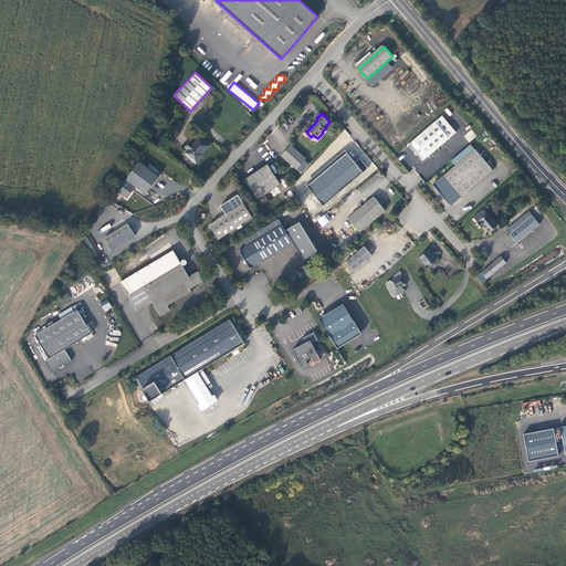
[(443,116),(411,145),(425,160),(458,132),(443,116)]
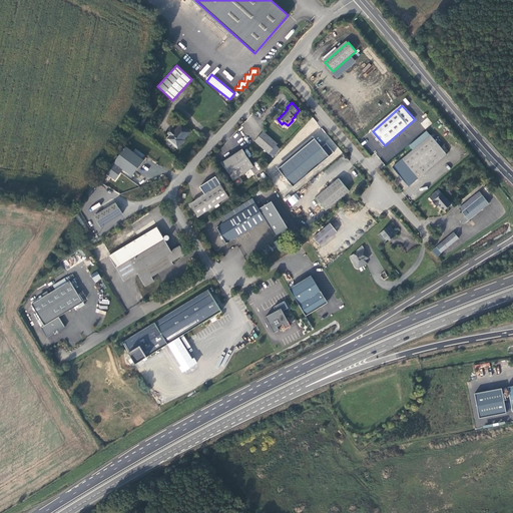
[(425,129),(432,123),(427,117),(420,123),(425,129)]
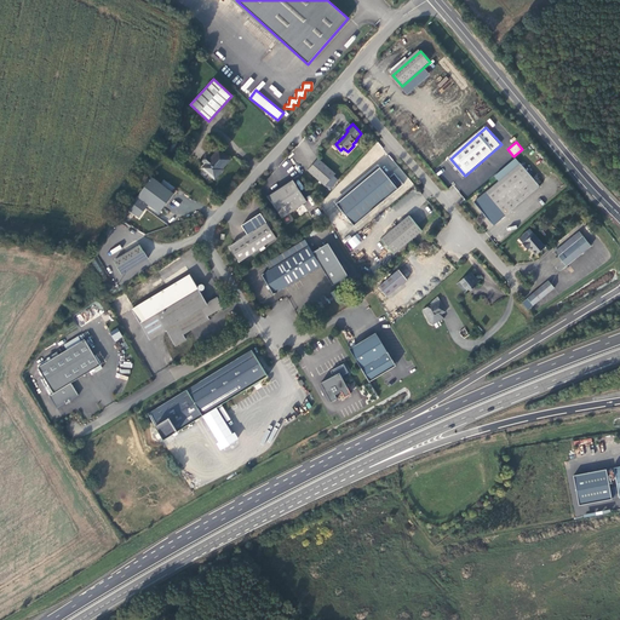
[(374,155),(377,159),(379,156),(380,158),(386,153),(377,143),(367,153),(372,158),(374,155)]
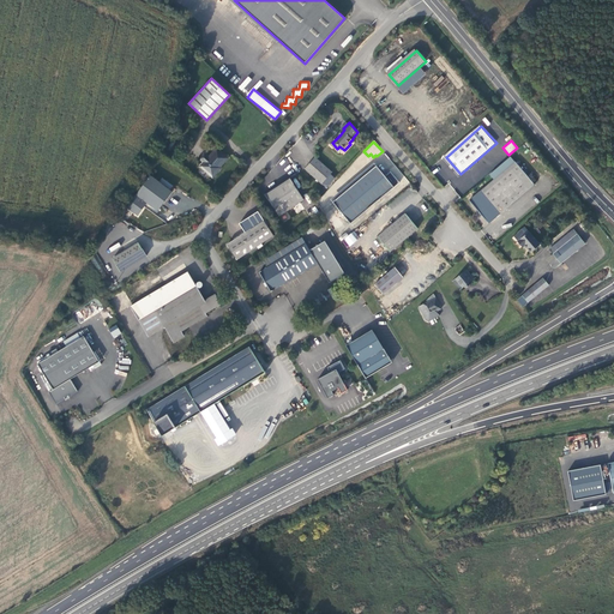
[(203,163),(200,167),(210,176),(214,176),(220,170),(220,168),(228,158),(217,149),(209,157),(210,158),(204,164),(203,163)]
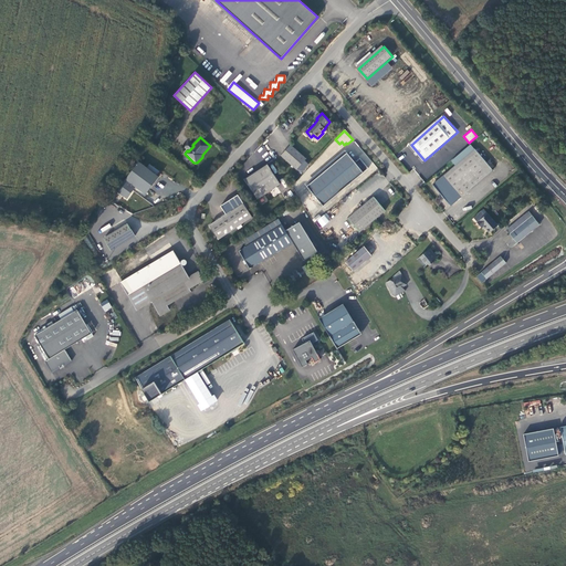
[(293,144),(283,155),(299,168),(308,158),(293,144)]
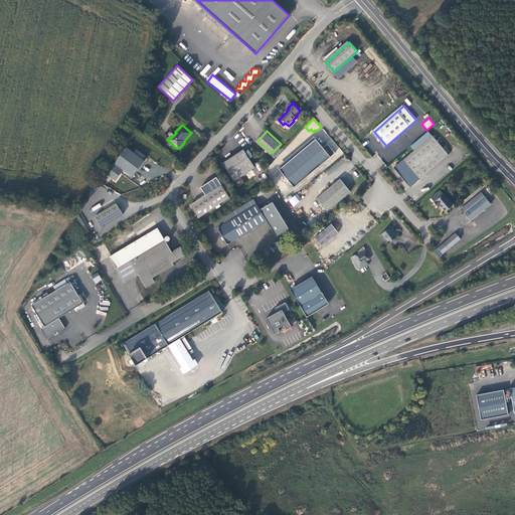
[(433,136),(395,168),(411,187),(449,155),(433,136)]
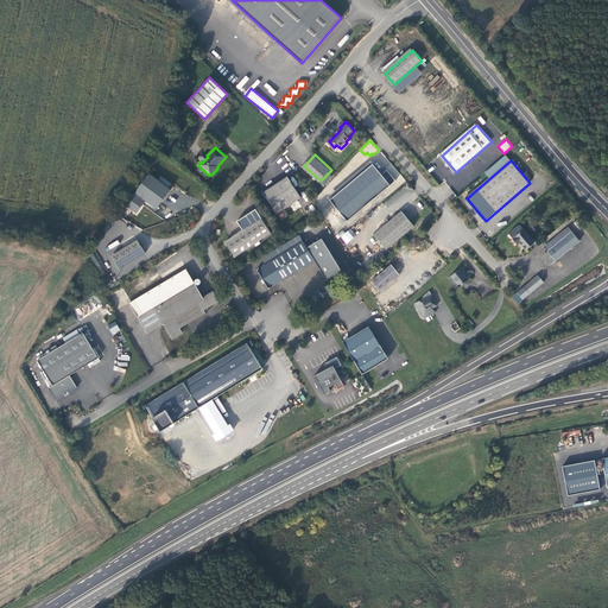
[(371,162),(328,200),(348,222),(387,188),(388,190),(398,182),(388,172),(384,177),(371,162)]
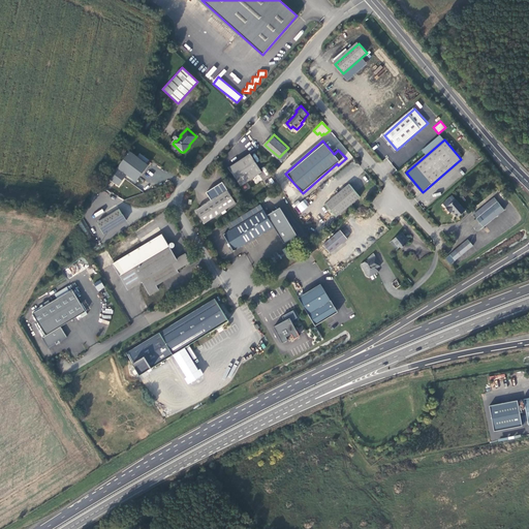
[(125,176),(135,183),(149,164),(129,151),(110,180),(119,186),(125,176)]
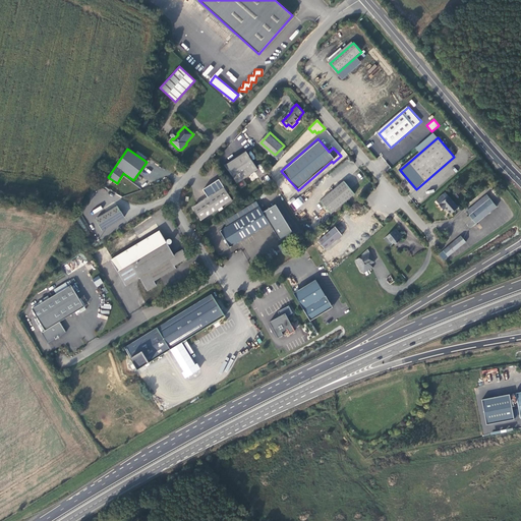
[(249,151),(227,164),(239,181),(261,168),(249,151)]
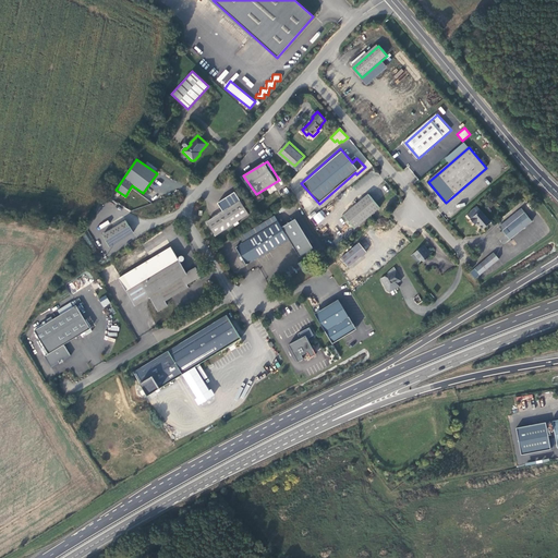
[(226,211),(209,222),(217,234),(251,213),(237,192),(220,204),(226,211)]
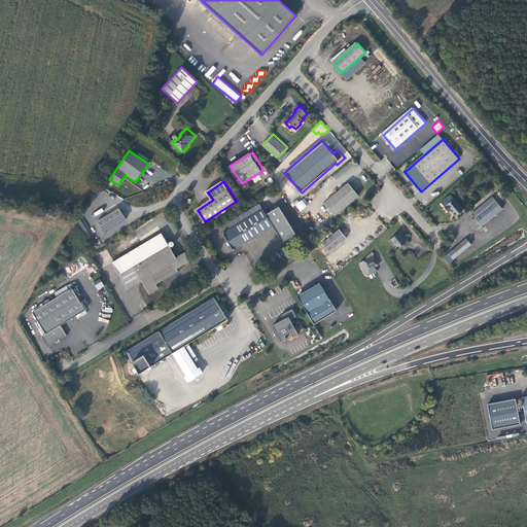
[(349,184),(325,204),(336,216),(359,196),(349,184)]
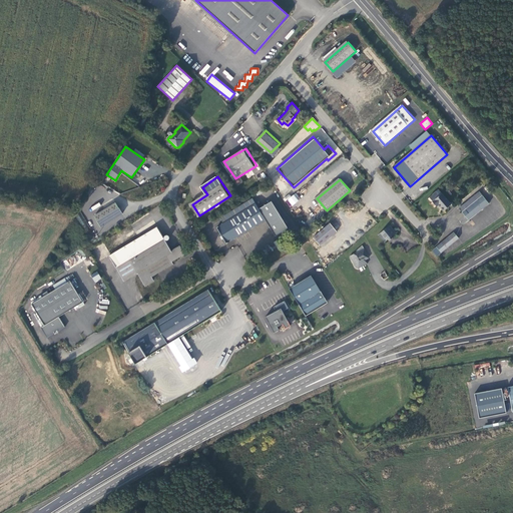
[(444,210),(452,204),(439,190),(430,197),(433,201),(434,201),(439,207),(441,206),(444,210)]
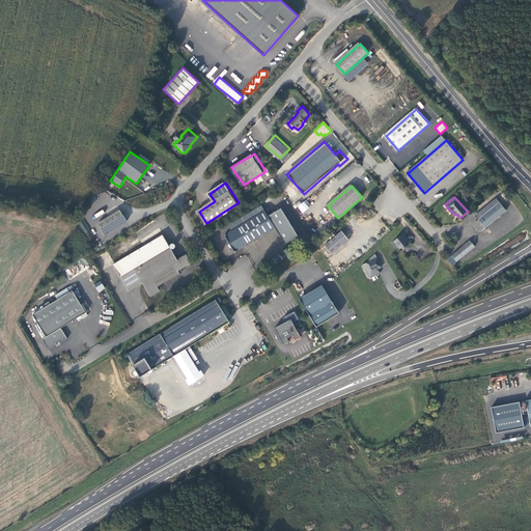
[(302,213),(311,206),(307,199),(301,203),(300,202),(296,204),(302,213)]
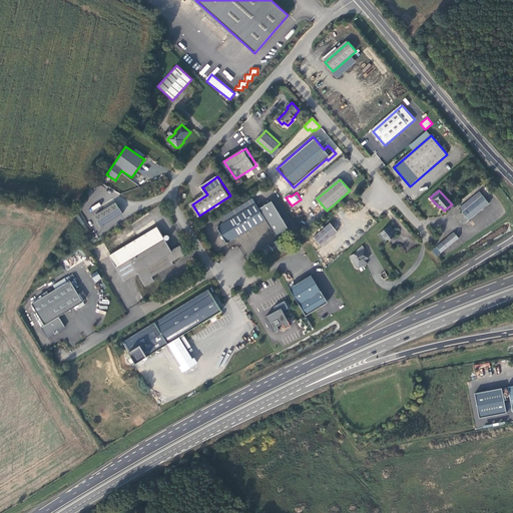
[(481,192),(461,208),(464,212),(484,196),(481,192)]
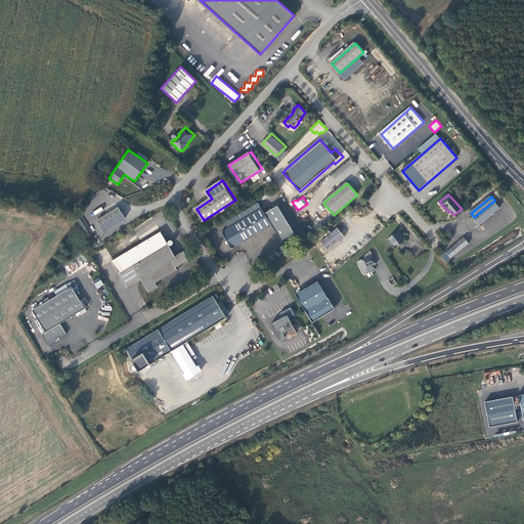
[(499,208),(494,201),(474,217),(480,224),(499,208)]
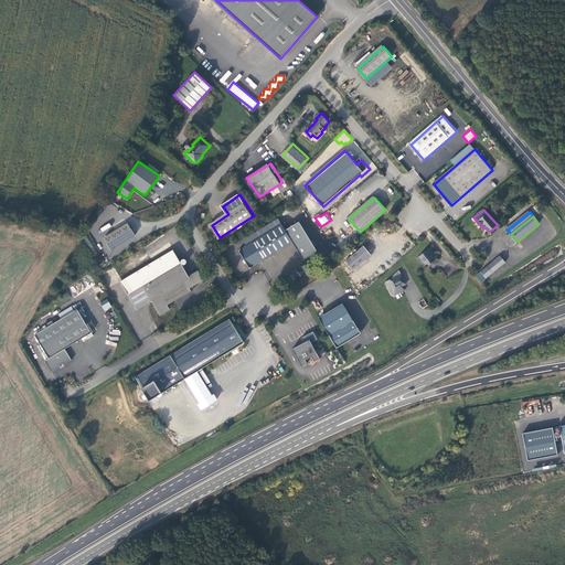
[(248,245),(241,249),(252,267),(294,240),(305,258),(319,249),(301,221),(287,230),(279,217),(245,238),(248,245)]
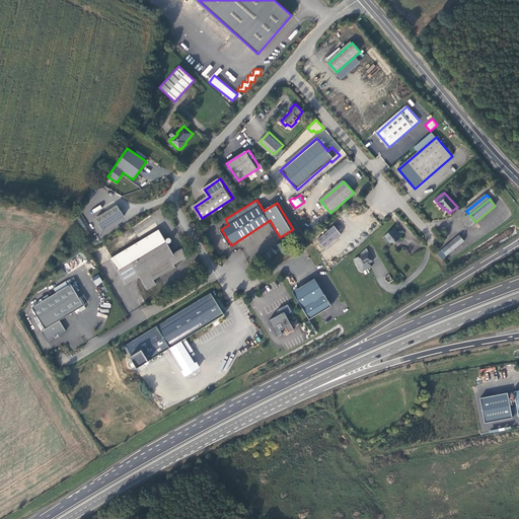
[(120,206),(96,219),(102,229),(127,216),(120,206)]
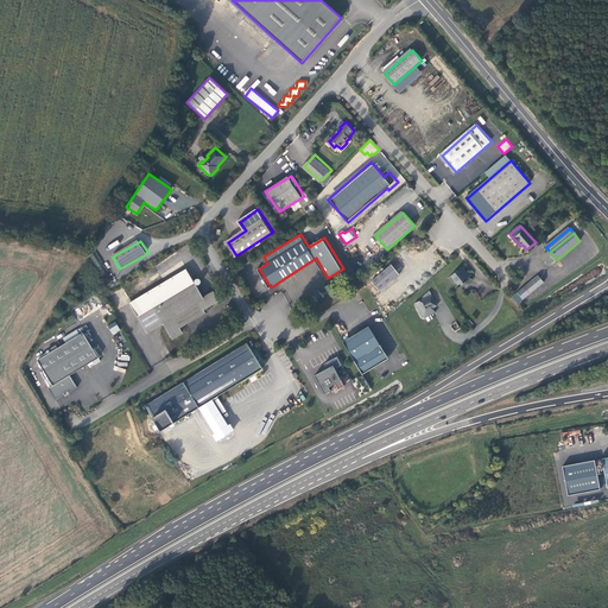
[(550,252),(543,258),(550,266),(557,260),(550,252)]
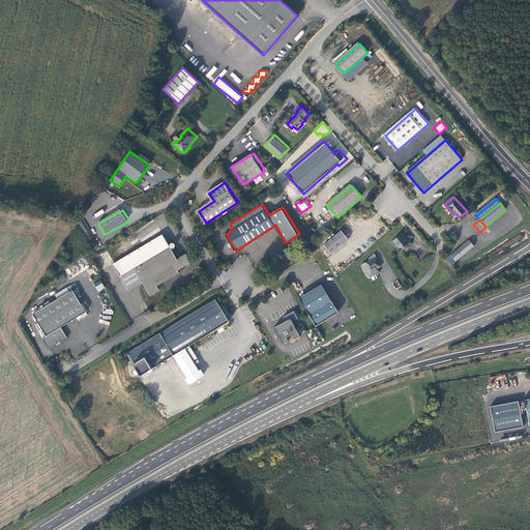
[(349,239),(342,230),(325,243),(332,252),(343,244),(349,239)]
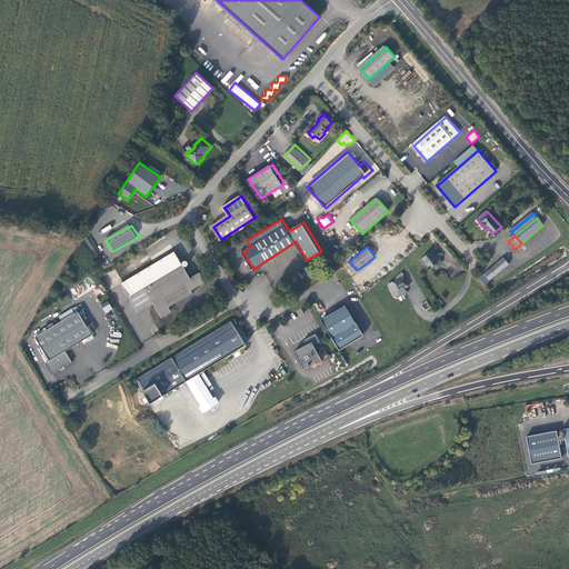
[(432,251),(423,259),(429,267),(439,258),(432,251)]
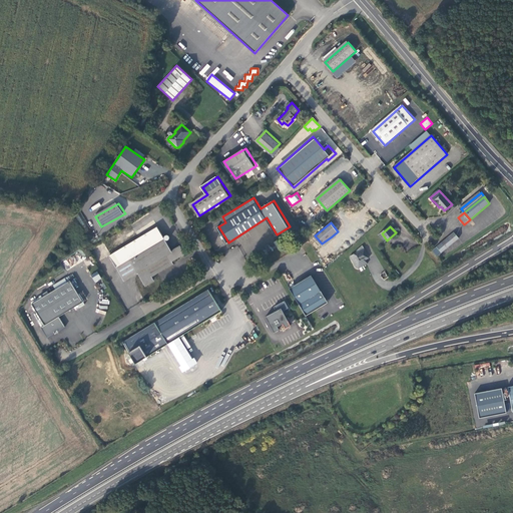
[(116,253),(121,262),(164,236),(159,227),(116,253)]
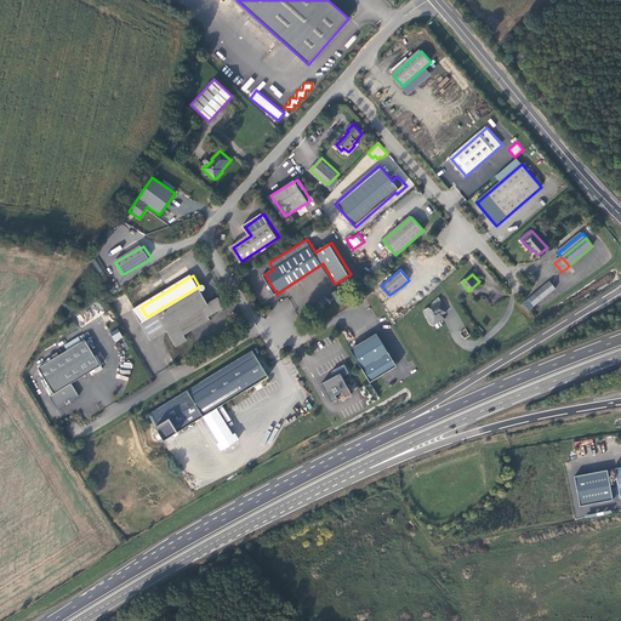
[(551,281),(529,300),(535,306),(557,289),(551,281)]
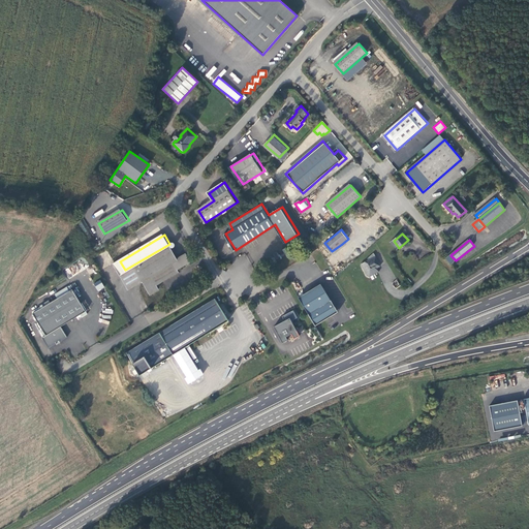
[(180,259),(169,244),(125,270),(126,273),(135,268),(144,280),(153,294),(162,289),(159,284),(182,271),(181,269),(193,261),(189,254),(180,259)]
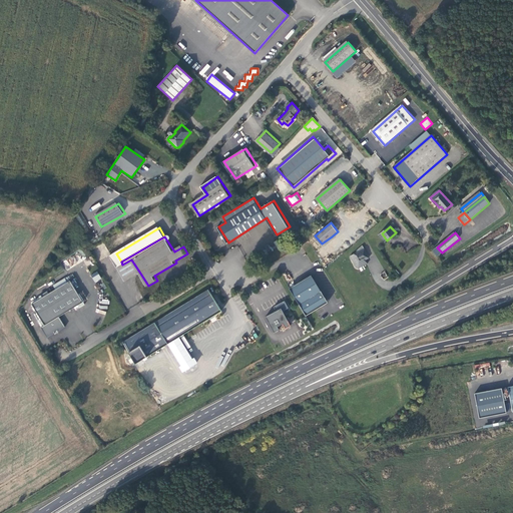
[(369,260),(363,245),(358,250),(358,252),(351,255),(356,268),(359,269),(364,267),(362,263),(365,261),(369,260)]
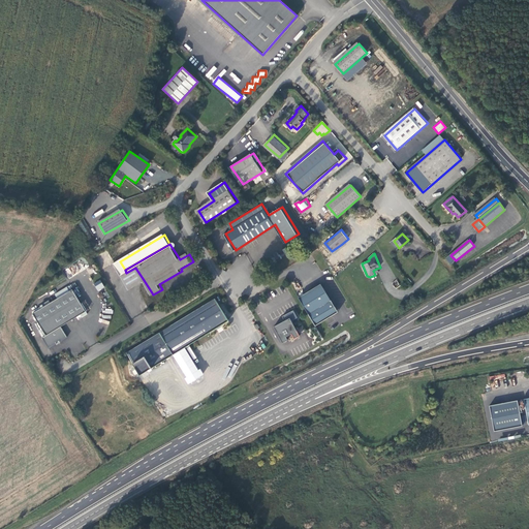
[(125,270),(120,261),(113,266),(127,290),(144,280),(135,268),(126,273),(125,270)]
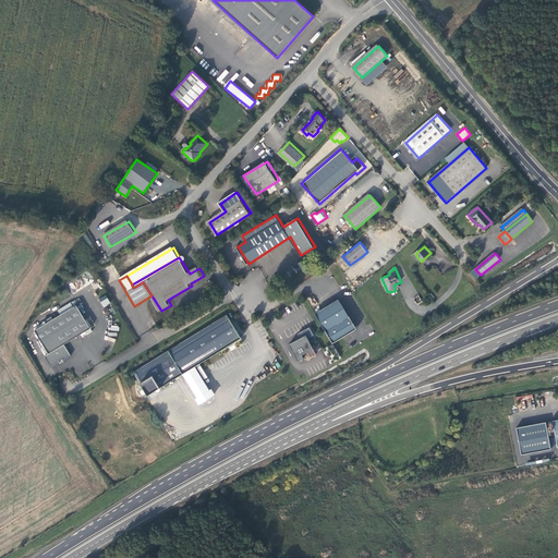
[(104,307),(110,303),(106,295),(98,300),(104,307)]
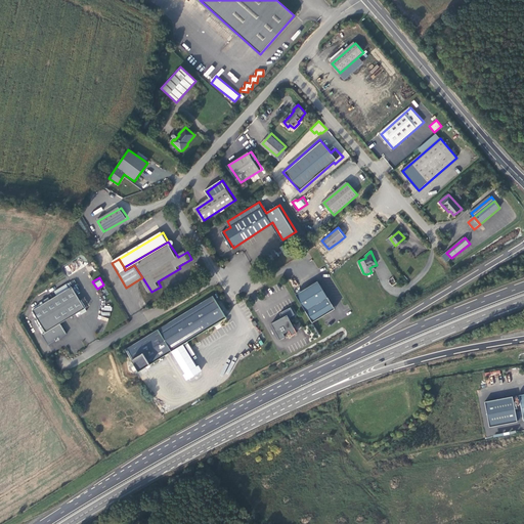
[(296,294),(313,322),(329,312),(335,308),(318,280),(296,294)]
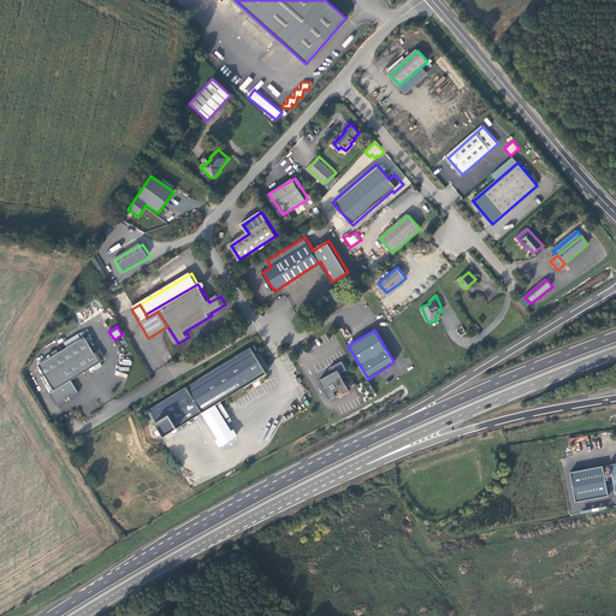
[(83,339),(37,366),(52,391),(69,380),(98,365),(83,339)]
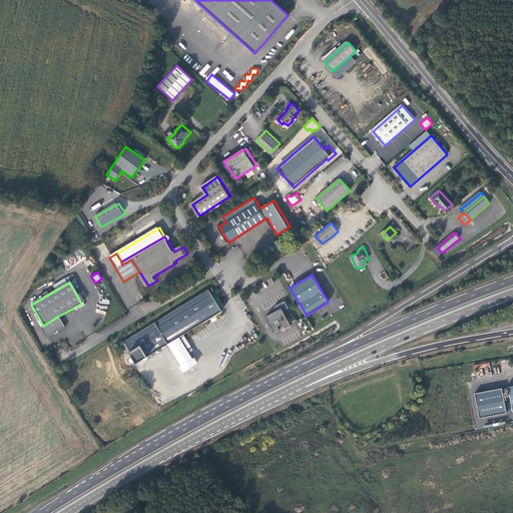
[(209,292),(150,327),(162,348),(222,313),(209,292)]
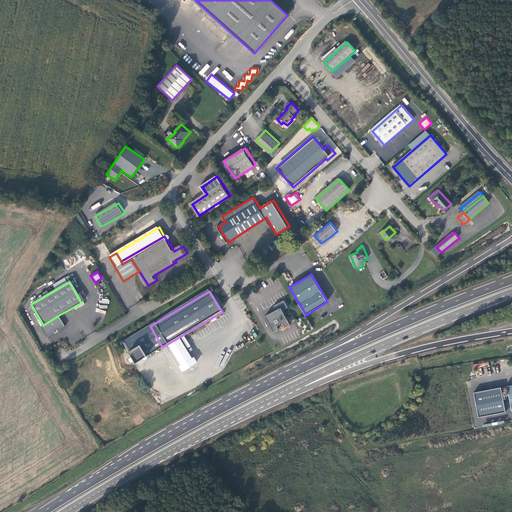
[(288,307),(284,300),(273,306),(276,310),(265,316),(274,332),(279,329),(278,326),(283,323),(285,326),(290,323),(283,310),(288,307)]
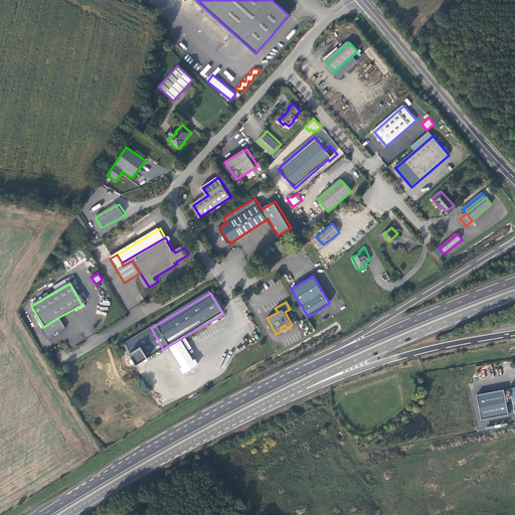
[(43,327),(40,329),(46,339),(52,335),(53,332),(55,331),(58,332),(64,329),(57,318),(43,327)]
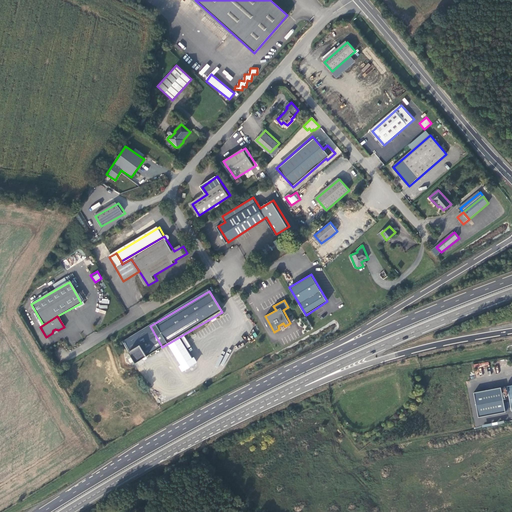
[(136,362),(162,347),(150,326),(124,341),(136,362)]
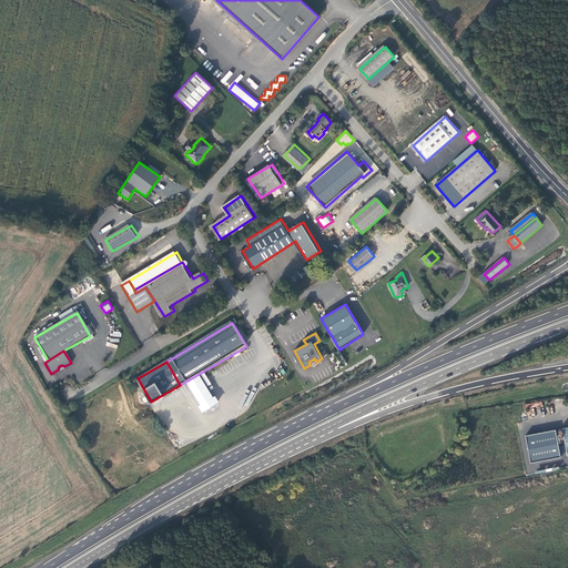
[(556,430),(525,435),(530,463),(560,457),(556,430)]
